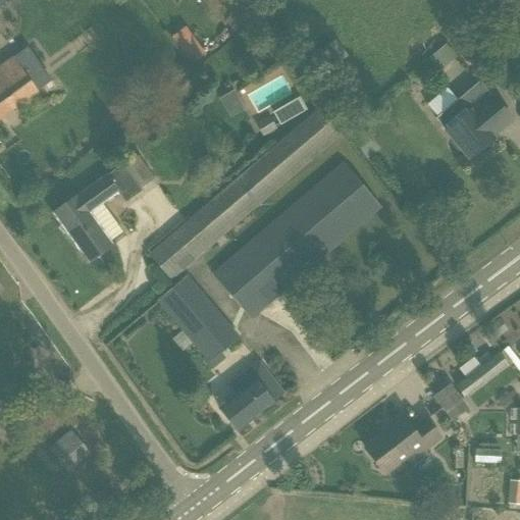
[(191,61),(205,52),(189,23),(174,33),(191,61)]
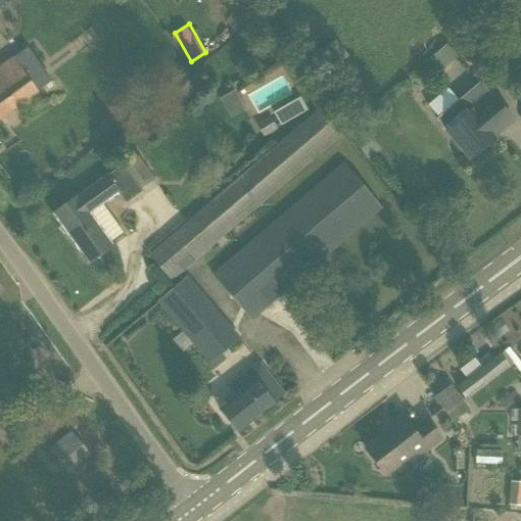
[(448,43),(431,57),(440,68),(458,54),(448,43)]
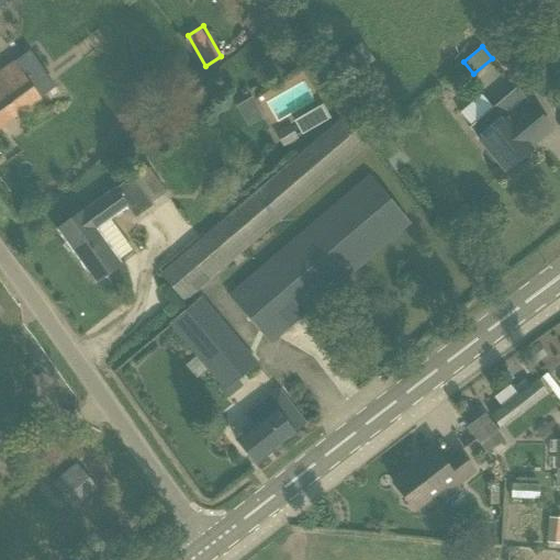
[(0,127),(43,97),(30,79),(15,60),(0,70),(0,127)]
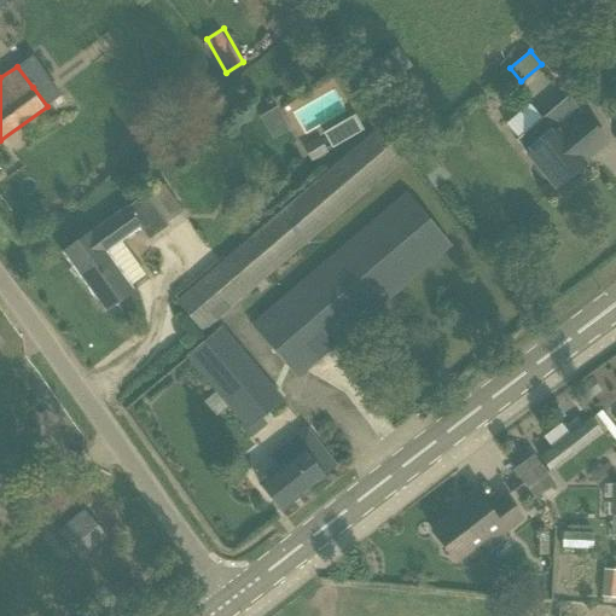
[(279,104),(263,114),(277,134),(291,126),(279,104)]
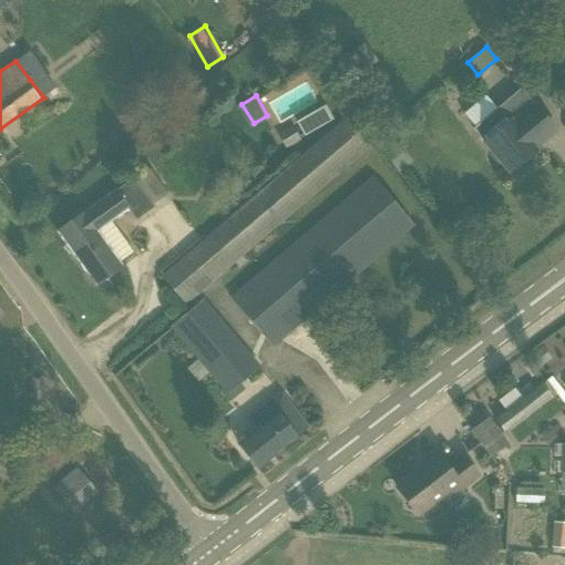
[(536,102),(516,120),(513,117),(512,119),(500,105),(474,127),(485,141),(512,172),(537,150),(535,146),(542,141),(542,142),(558,129),(536,102)]
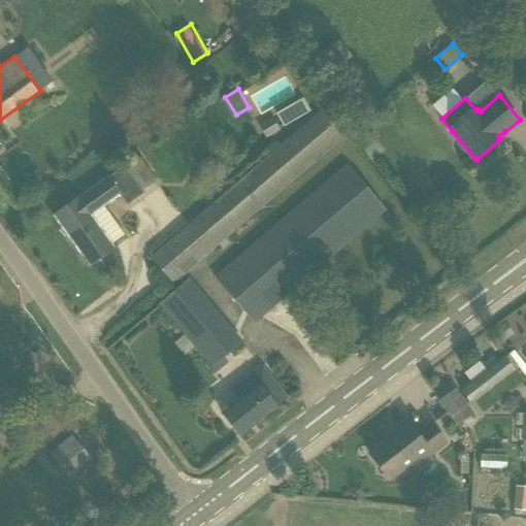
[(344,132),(324,106),(152,256),(173,282),(344,132)]
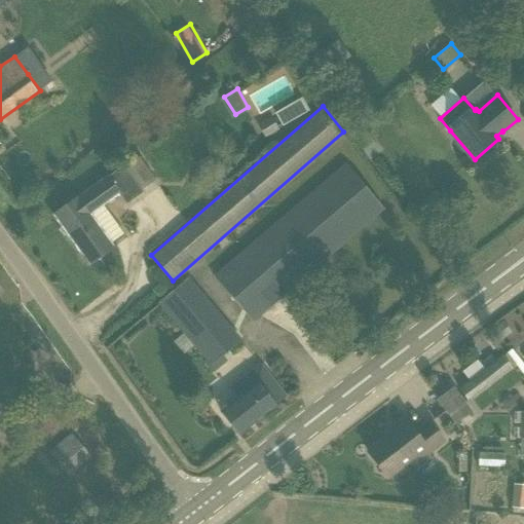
[(272,114),(258,122),(266,136),(281,127),(272,114)]
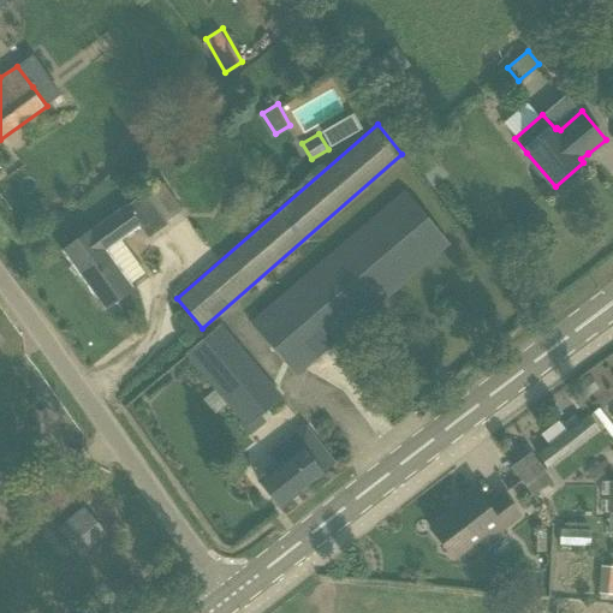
[(438,164),(423,173),(434,186),(447,176),(438,164)]
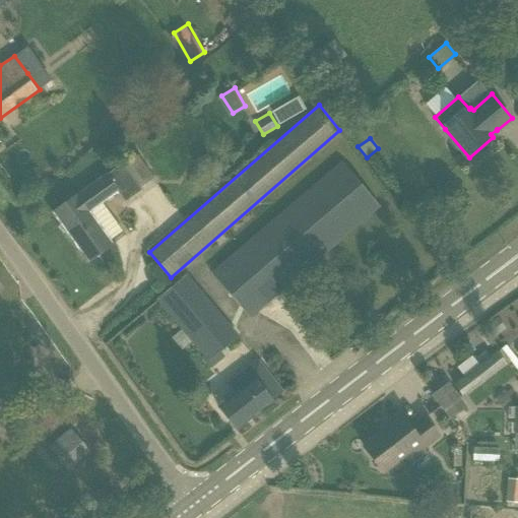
[(208,152),(194,162),(201,173),(216,164),(208,152)]
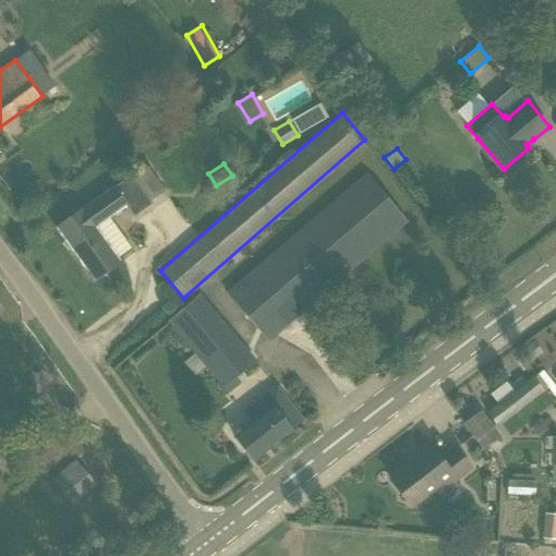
[(409,219),(395,203),(369,172),(228,291),(268,339),(409,219)]
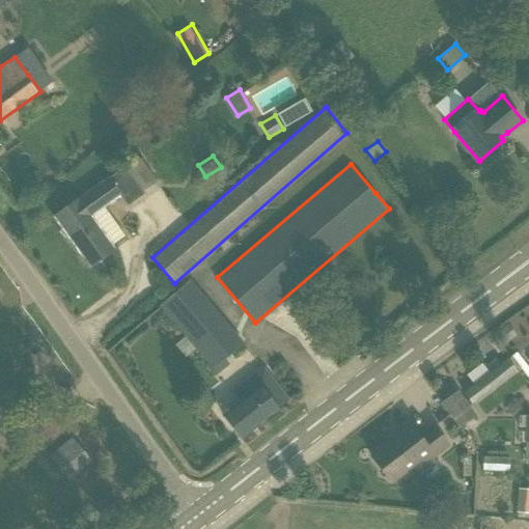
[(145,193),(128,167),(127,166),(111,177),(110,176),(55,216),(91,266),(117,247),(114,243),(126,234),(106,207),(122,195),(129,204),(145,193)]
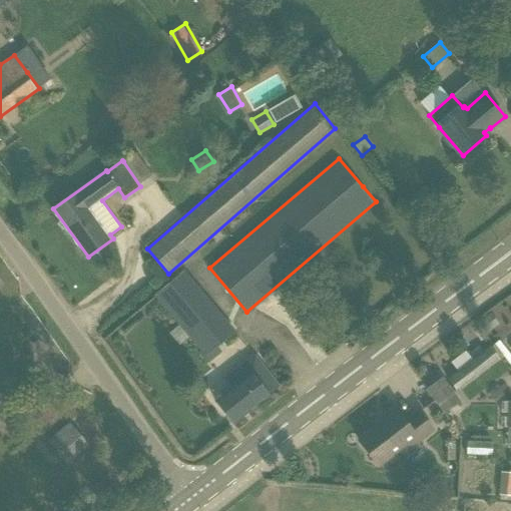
[(186,269),(155,295),(206,356),(236,329),(186,269)]
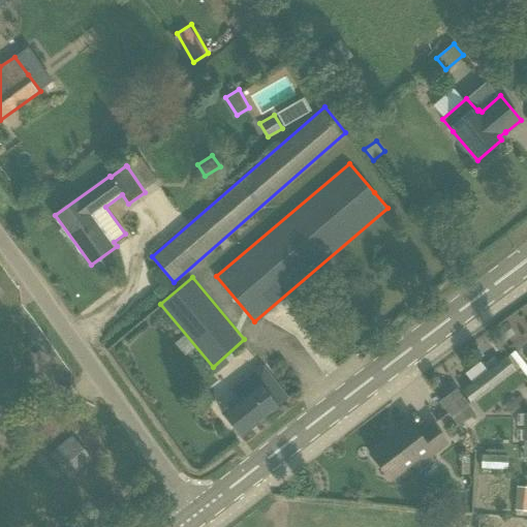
[(507,322),(494,332),(502,343),(516,334),(507,322)]
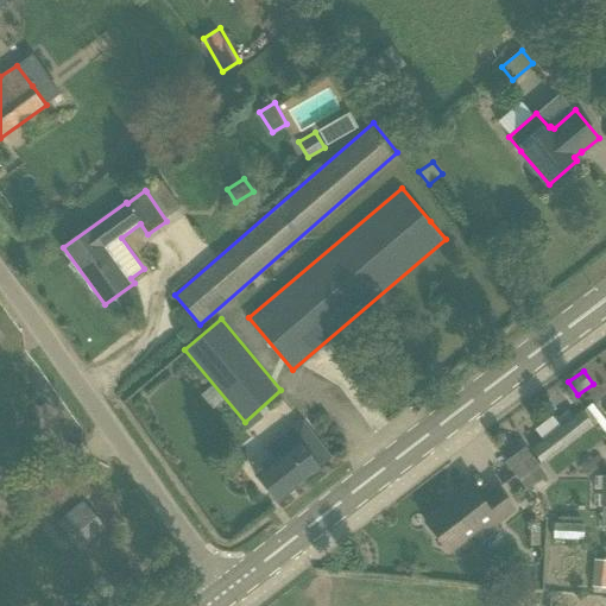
[(542,459),(595,420),(587,410),(534,448),(542,459)]
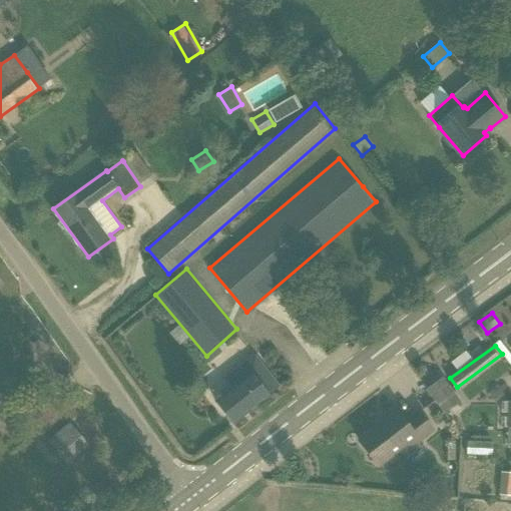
[(281,386),(257,354),(226,377),(234,387),(216,400),(234,423),(271,395),(270,394),(281,386)]
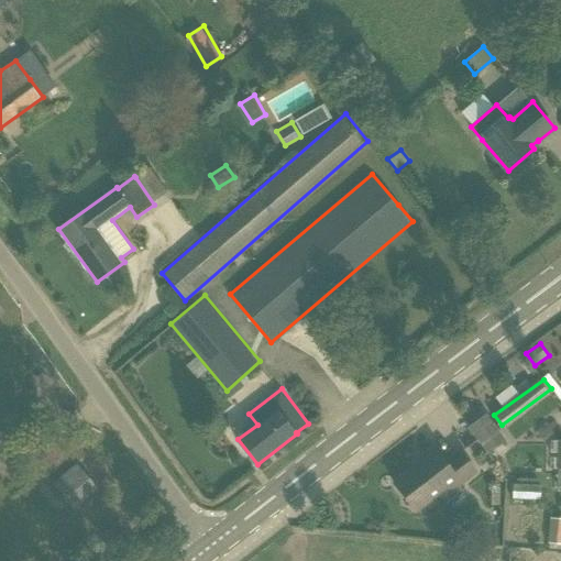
[(471,425),(483,442),(490,452),(506,441),(486,414),(471,425)]
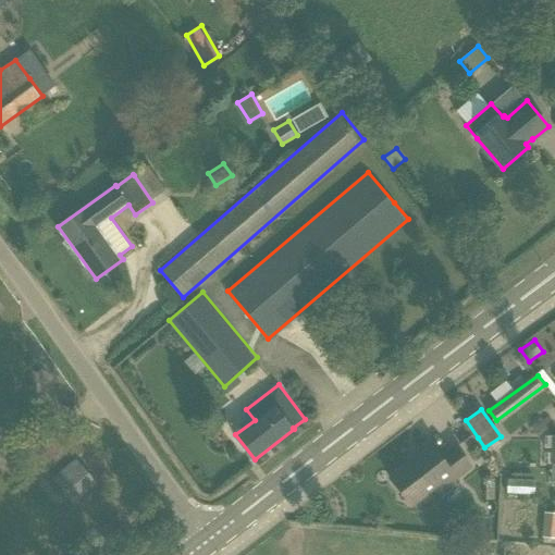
[(554,432),(546,433),(545,479),(554,479),(554,432)]
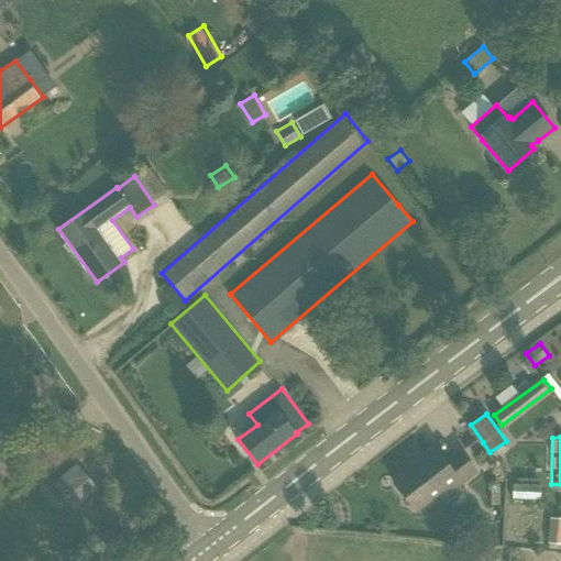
[(451,494),(479,473),(461,451),(447,462),(435,448),(421,458),(425,461),(396,483),(418,513),(448,490),(451,494)]
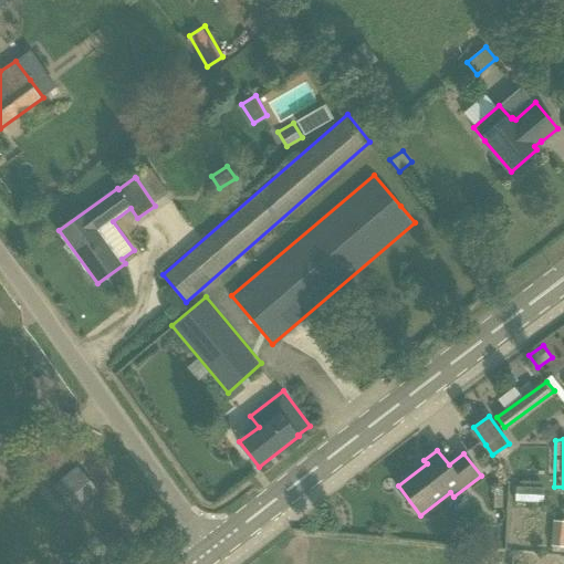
[(58,488),(74,510),(100,490),(82,468),(58,488)]
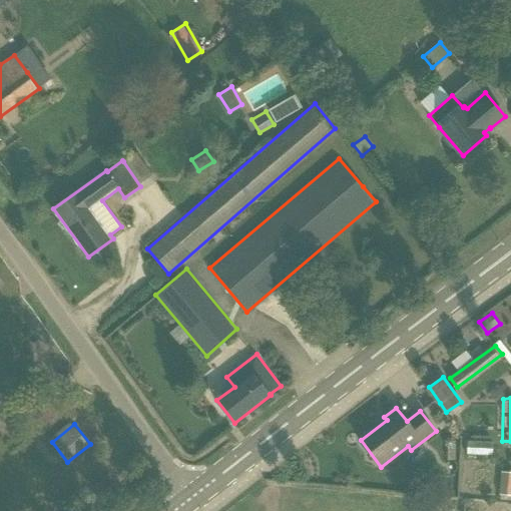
[(502,494),(510,495),(510,471),(503,471),(501,494),(502,494)]
